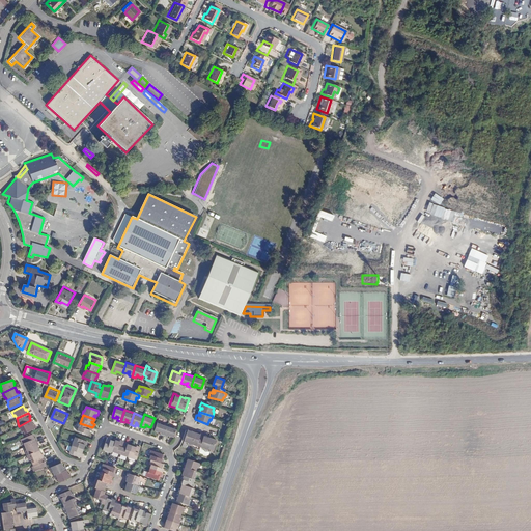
[(33,425),(30,420),(19,426),(22,431),(23,430),(24,435),(36,427),(34,424),(33,425)]
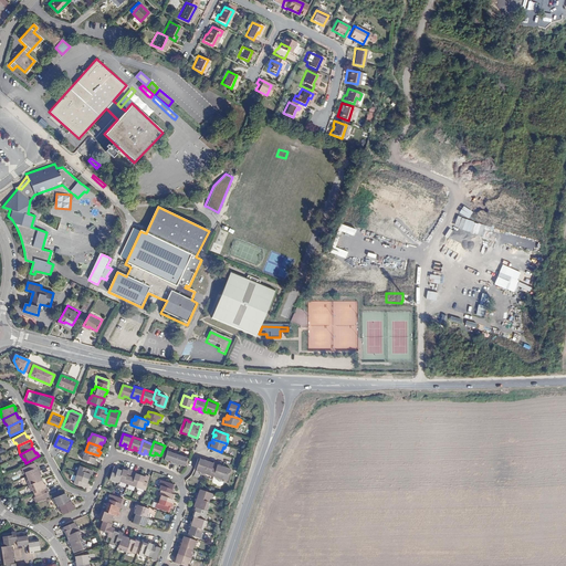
[(175,464),(178,452),(168,449),(165,459),(170,461),(171,459),(173,460),(171,461),(171,463),(175,464)]
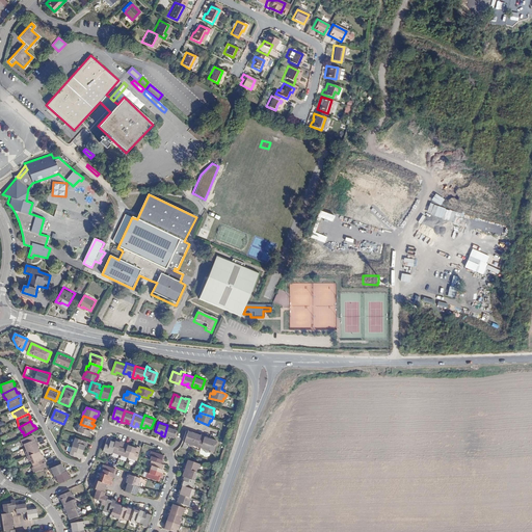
[(91,432),(92,428),(80,424),(78,432),(88,436),(90,432),(88,432),(88,431),(90,431),(91,432)]
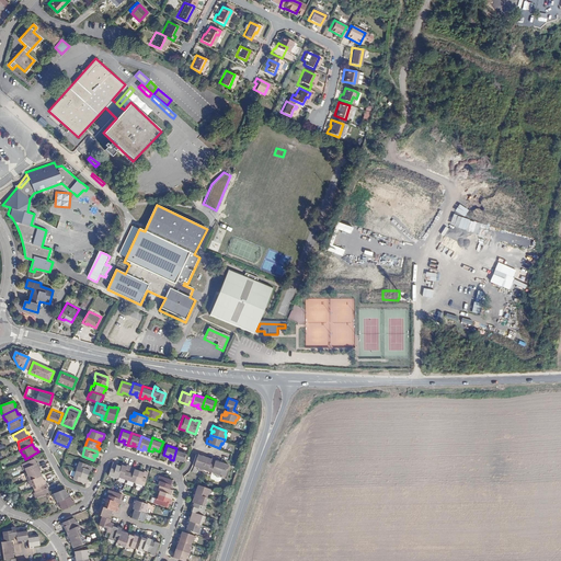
[(187,453),(176,448),(173,460),(178,461),(179,460),(179,458),(181,459),(180,460),(184,462),(187,453)]
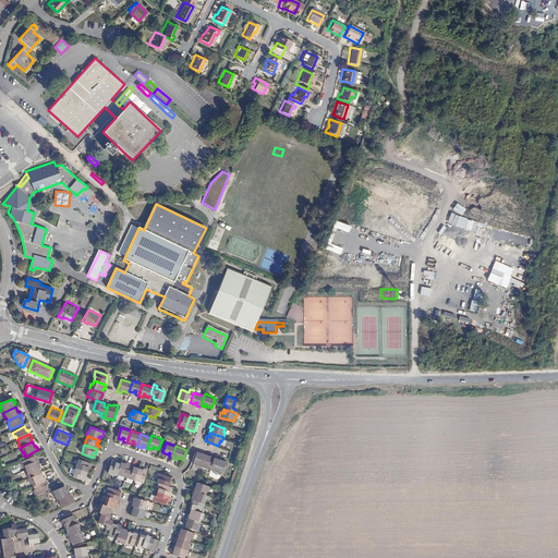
[(202,451),(197,450),(193,463),(198,465),(197,466),(201,468),(202,466),(206,455),(203,453),(203,456),(201,455),(202,453),(202,451)]
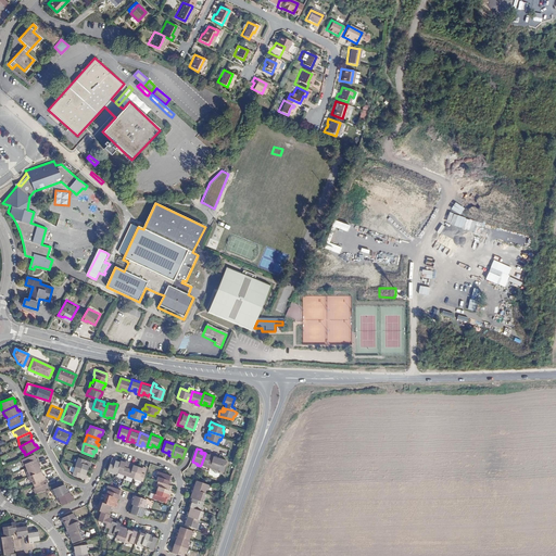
[(201,465),(210,468),(214,454),(210,453),(209,454),(209,456),(207,455),(207,454),(205,453),(201,465)]
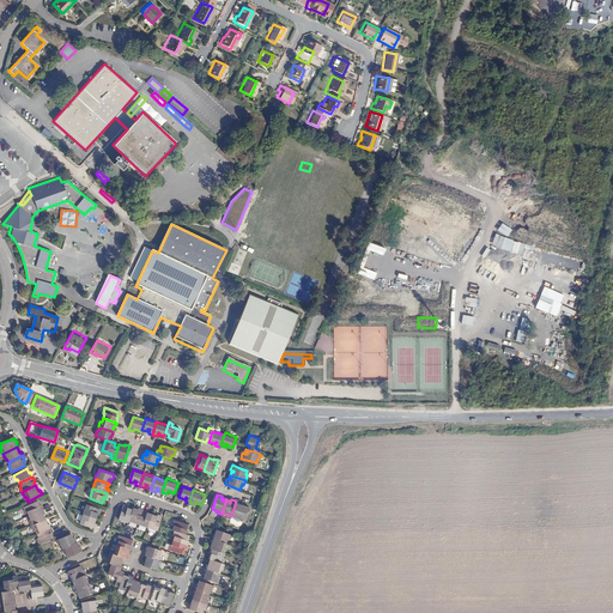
[(29,516),(43,510),(41,505),(40,505),(37,501),(23,507),(25,511),(26,511),(29,516)]
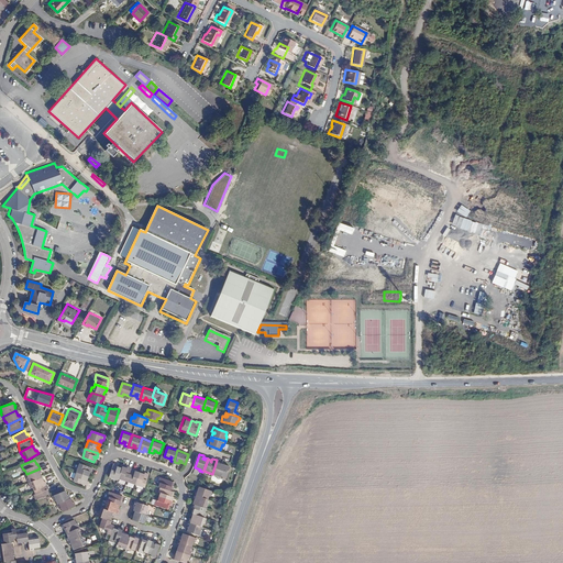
[(217,460),(212,474),(216,475),(216,476),(221,477),(225,464),(222,463),(221,465),(219,465),(220,462),(220,461),(217,460)]
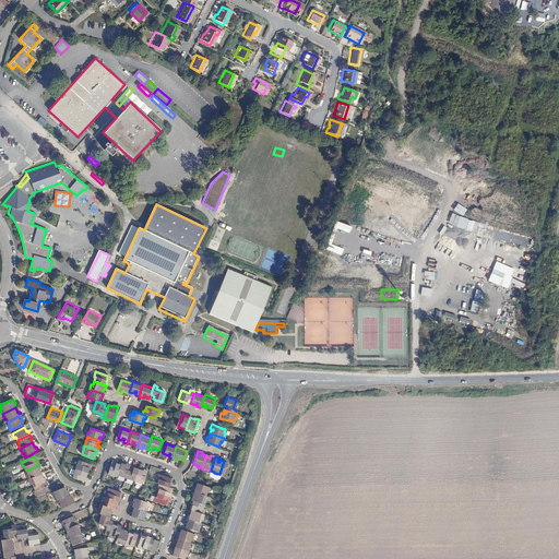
[(76,470),(87,474),(88,471),(87,470),(87,468),(90,468),(92,470),(93,465),(79,461),(76,470)]
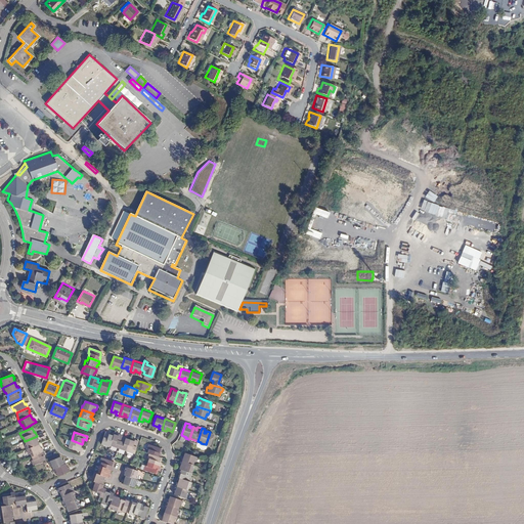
[(102,445),(111,447),(111,445),(114,437),(110,435),(111,433),(106,432),(102,445)]
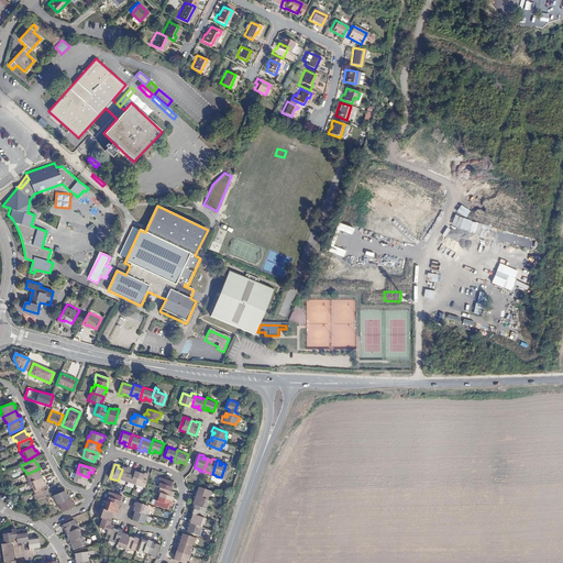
[(128,468),(123,466),(122,470),(119,478),(128,482),(132,468),(129,467),(128,468)]
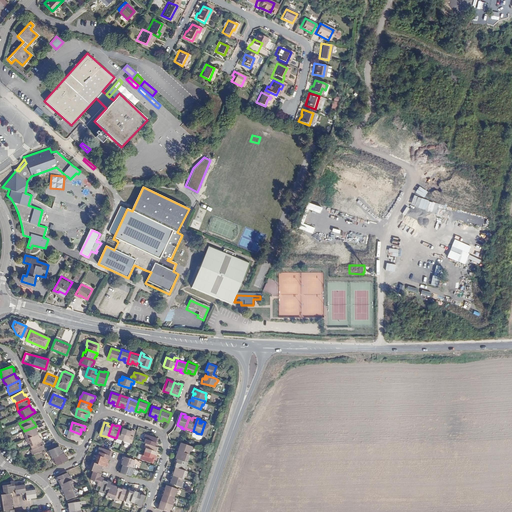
[(25,439),(37,434),(36,429),(37,428),(36,426),(24,431),(25,434),(24,434),(25,439)]
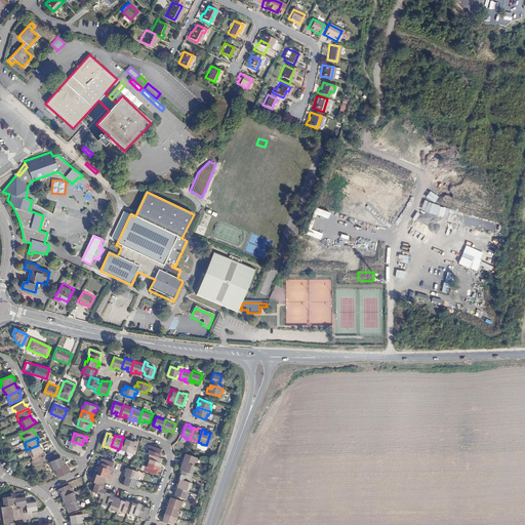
[(123,437),(119,449),(127,452),(131,441),(128,440),(127,442),(126,441),(126,439),(127,438),(123,437)]
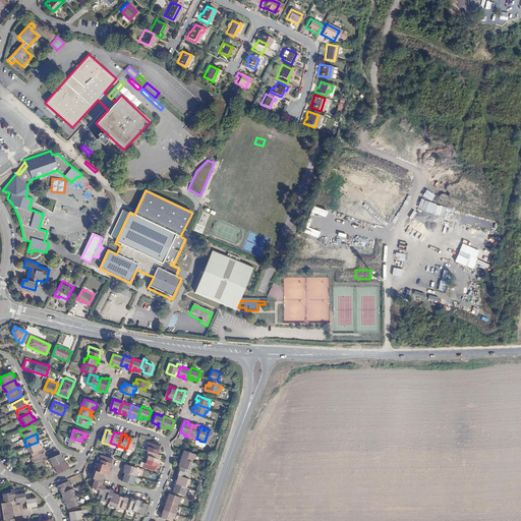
[(81,444),(81,442),(71,438),(68,446),(80,450),(82,447),(80,446),(78,445),(79,444),(81,444)]
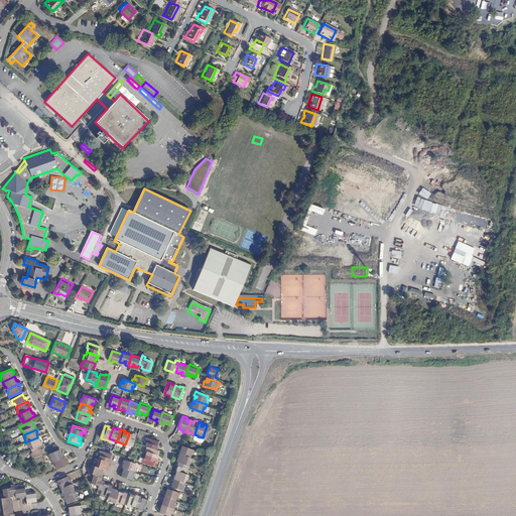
[(132,434),(129,433),(125,444),(132,446),(137,434),(134,433),(133,434),(132,437),(131,436),(132,434)]
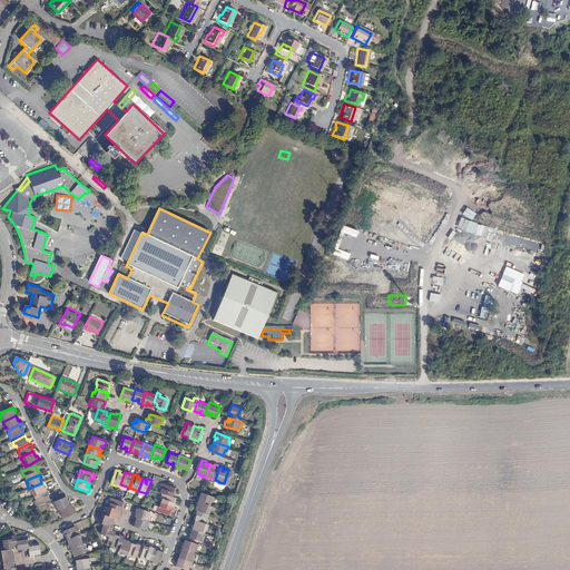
[(33,497),(47,491),(45,487),(43,487),(41,483),(28,489),(30,493),(32,492),(33,497)]
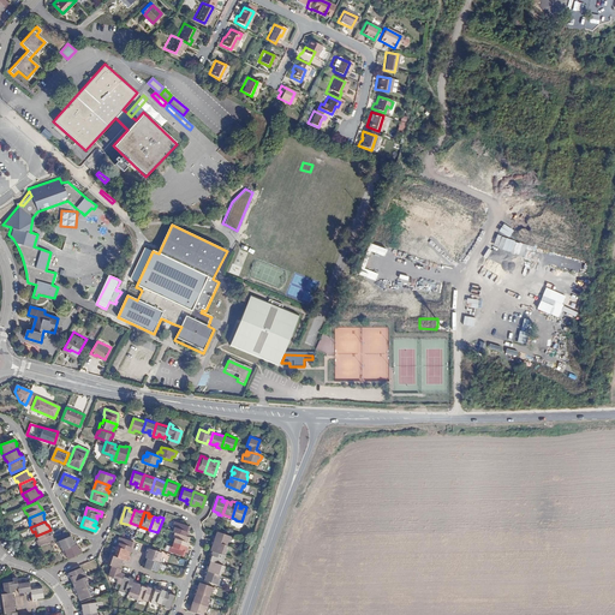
[(177,533),(189,537),(190,532),(187,532),(189,526),(177,523),(174,527),(177,527),(174,532),(177,533)]
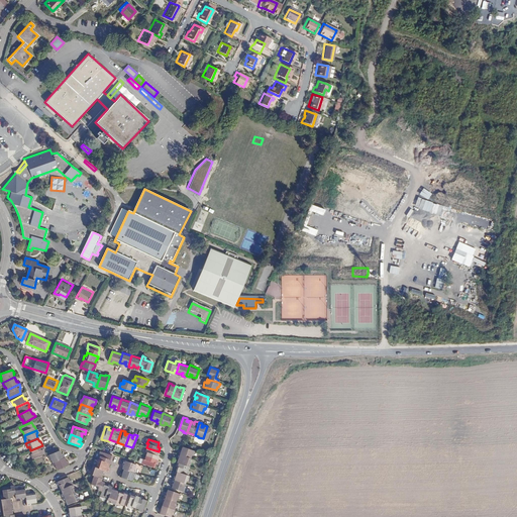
[(43,448),(42,445),(30,450),(31,453),(30,453),(32,457),(44,452),(42,448),(43,448)]
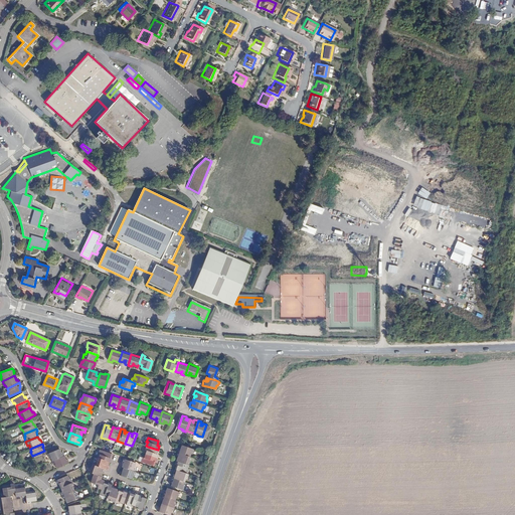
[(179,449),(178,453),(190,457),(191,453),(193,454),(195,450),(190,448),(182,445),(180,449),(179,449)]
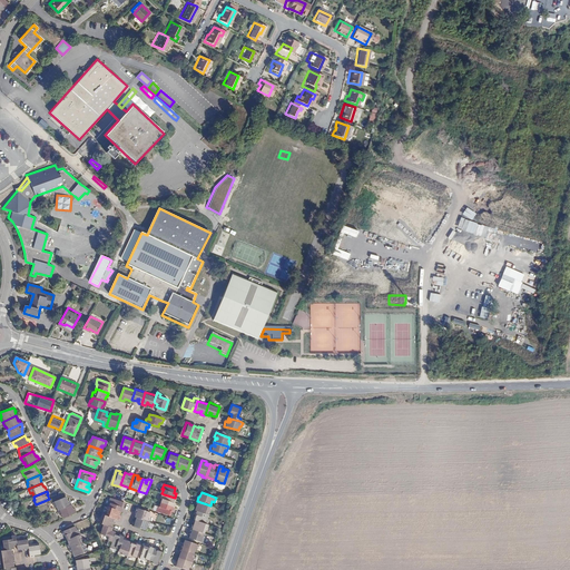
[(174,502),(175,498),(164,494),(161,499),(164,499),(163,503),(175,508),(176,503),(174,502)]
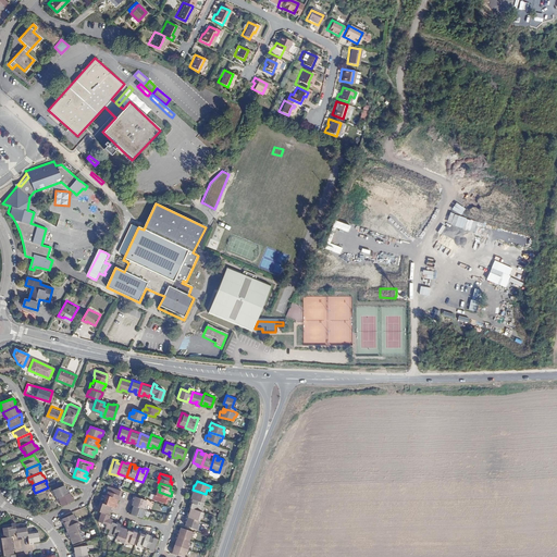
[(57,498),(70,492),(69,489),(66,490),(64,485),(51,491),(53,495),(56,495),(57,498)]
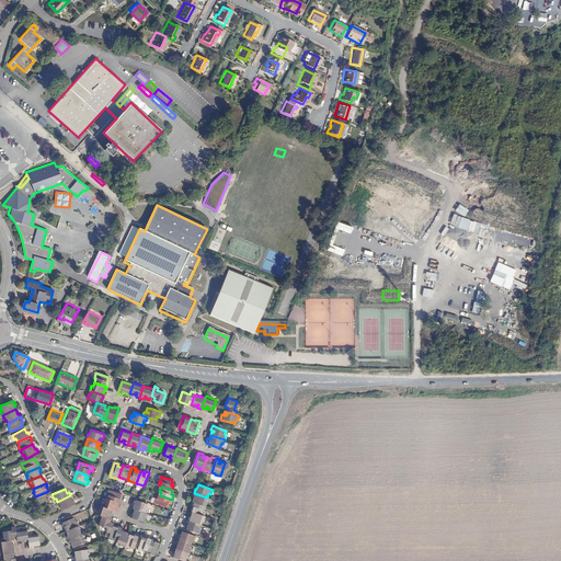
[(110,501),(121,504),(122,505),(124,501),(122,500),(124,495),(111,491),(109,495),(111,496),(110,501)]
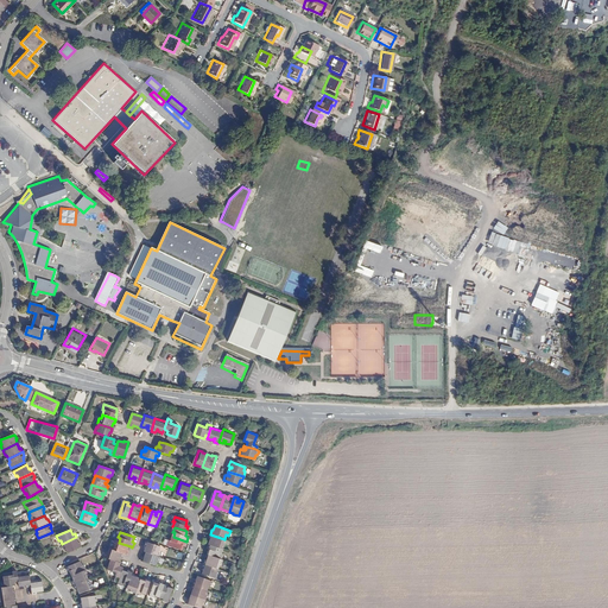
[(208,544),(223,549),(226,544),(223,544),(225,539),(210,534),(208,539),(210,539),(208,544)]
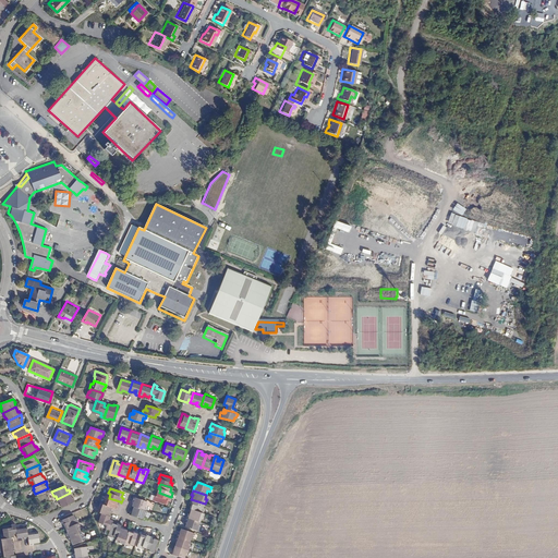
[(72,498),(70,493),(57,499),(59,504),(60,504),(62,507),(75,501),(73,498),(72,498)]
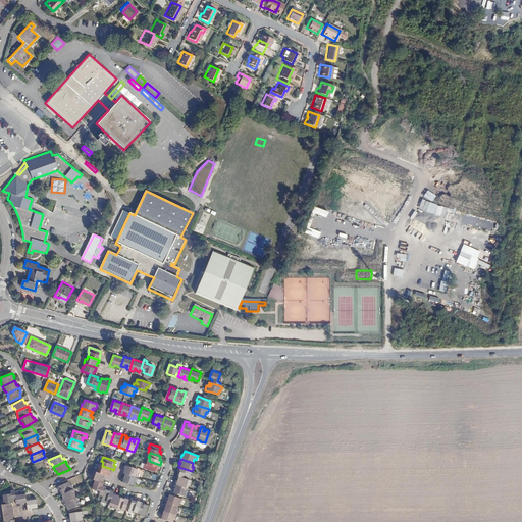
[(158,469),(160,465),(149,461),(147,465),(146,465),(144,469),(155,472),(157,468),(158,469)]
